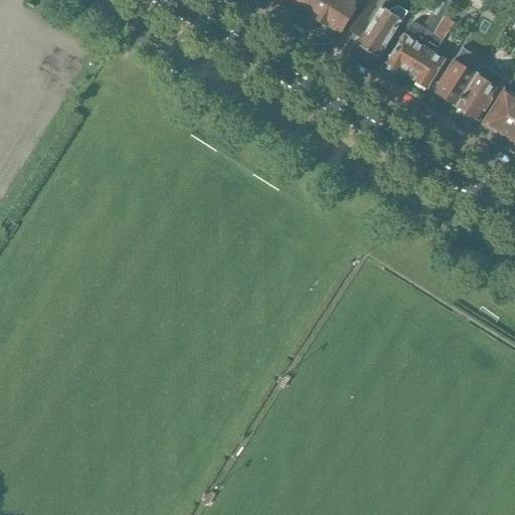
[(285,0),(288,2),(289,1),(301,8),(305,0),(285,0)]
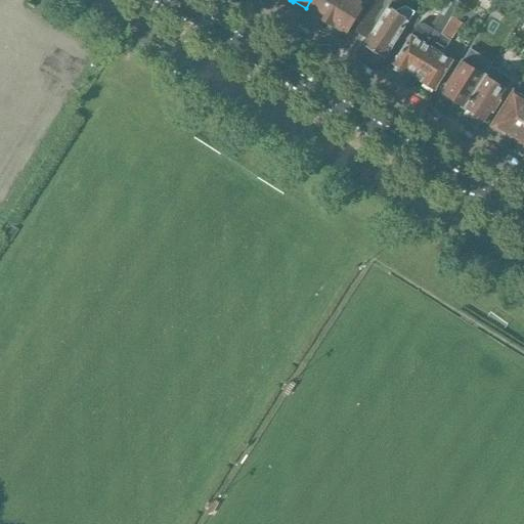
[(318,16),(317,17),(325,23),(339,0),(310,0),(306,8),(318,16)]
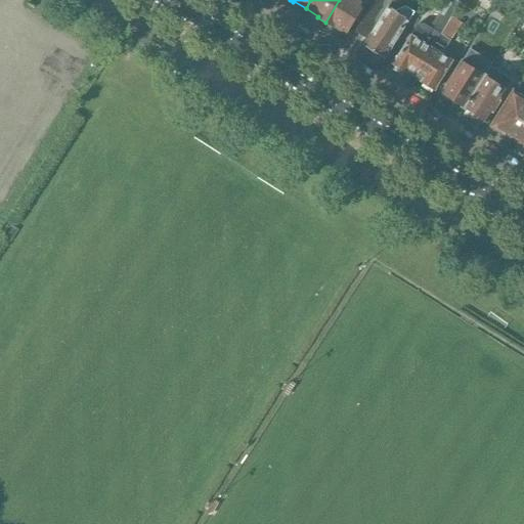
[(347,34),(365,5),(357,0),(339,0),(325,23),(334,28),(335,27),(347,34)]
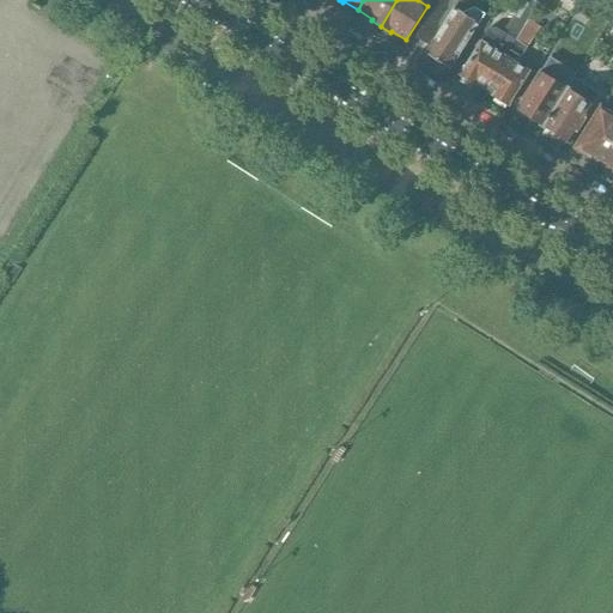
[(472,0),(438,0),(416,38),(430,47),(425,54),(450,70),(479,24),(478,24),(484,14),(474,10),(462,14),(454,10),(459,1),(468,6),(472,0)]
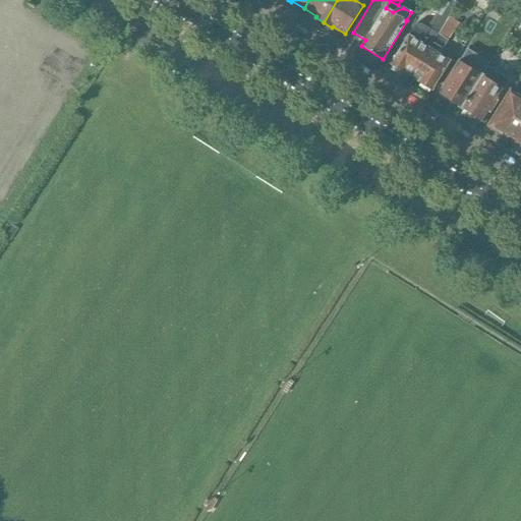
[(412,76),(439,35),(457,4),(451,0),(439,0),(431,11),(436,14),(427,29),(420,24),(414,25),(409,35),(391,64),(404,72),(405,72),(412,76)]
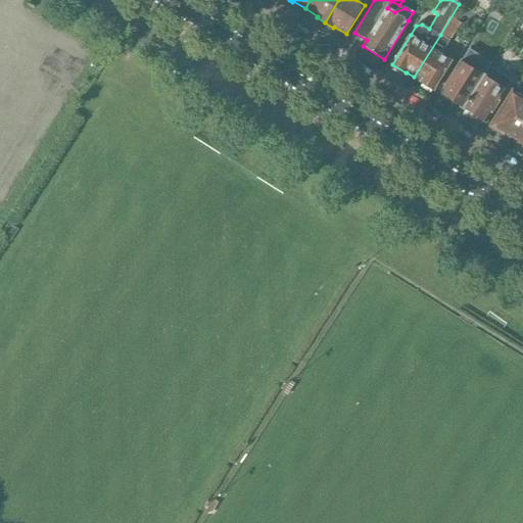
[(519,19),(522,13),(522,7),(510,0),(494,0),(492,3),(519,19)]
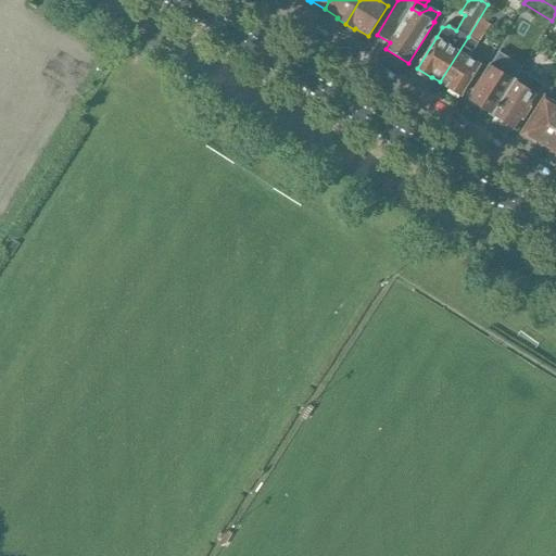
[(468,37),(440,81),(447,86),(446,87),(462,97),(481,65),(468,57),(470,52),(472,53),(478,43),(468,37)]
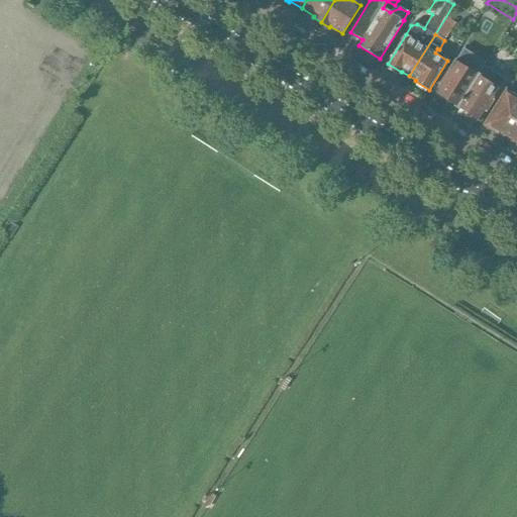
[(458,107),(479,75),(464,67),(470,59),(460,53),(455,61),(456,62),(436,94),(458,107)]
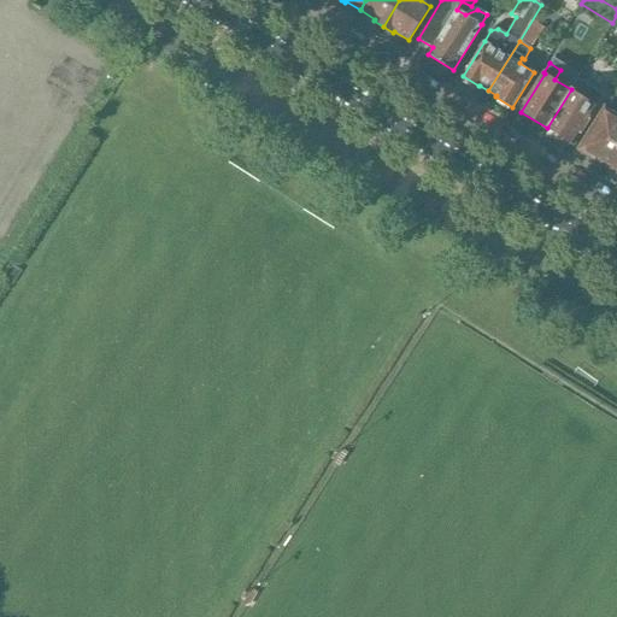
[(571,89),(547,128),(573,145),(604,94),(579,78),(571,89)]
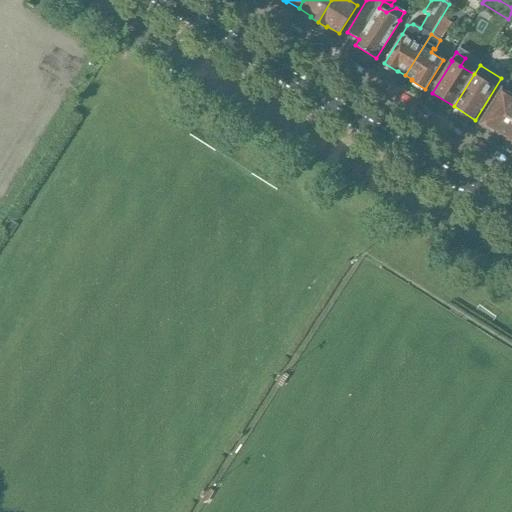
[(503,137),(511,122),(511,97),(502,92),(482,124),(485,126),(485,128),(490,131),(493,131),(503,137)]
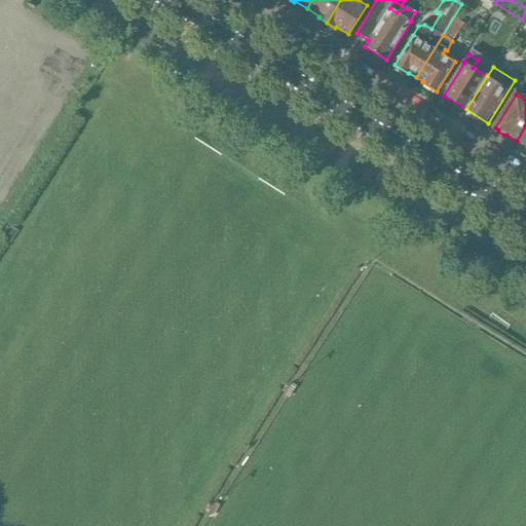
[(525,125),(517,141),(525,146),(525,125)]
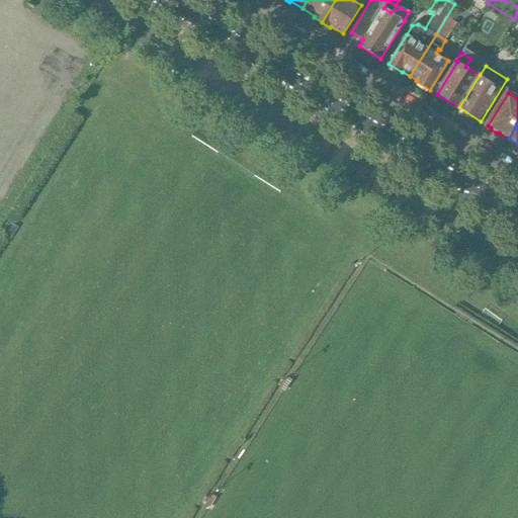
[(13,225),(5,238),(8,240),(16,226),(13,225)]
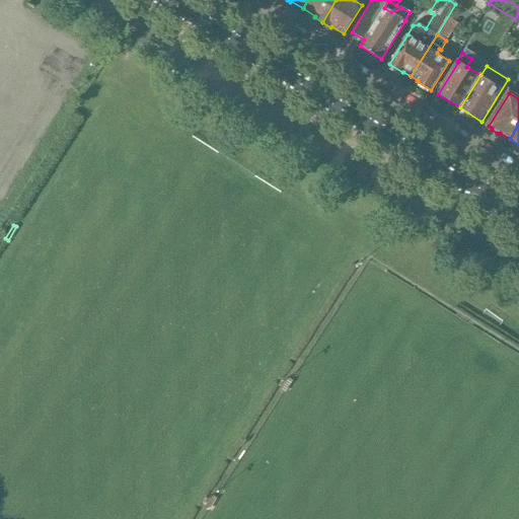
[(289,378),(281,390),(283,392),(284,392),(292,380),(289,378)]
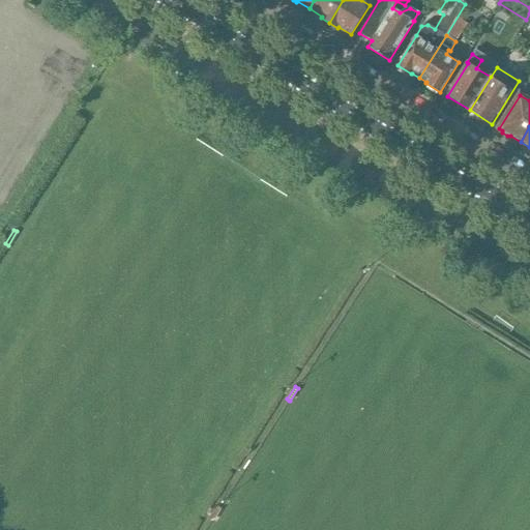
[(217,506),(209,519),(211,521),(212,521),(213,522),(222,508),(221,508),(221,507),(217,506)]
